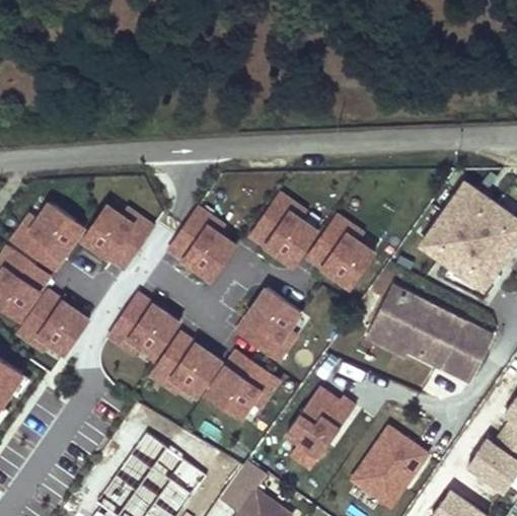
[(483,299),(516,250),(516,217),(464,180),(415,250),(483,299)]
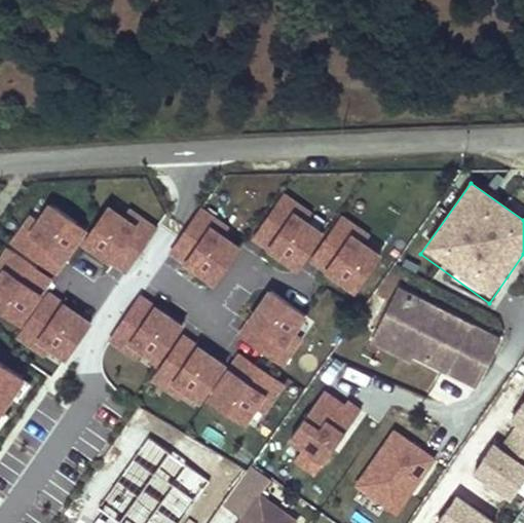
[(278,197),(250,243),(297,272),(303,263),(357,297),(383,256),(352,236),(358,228),(339,217),(331,230),(278,197)]
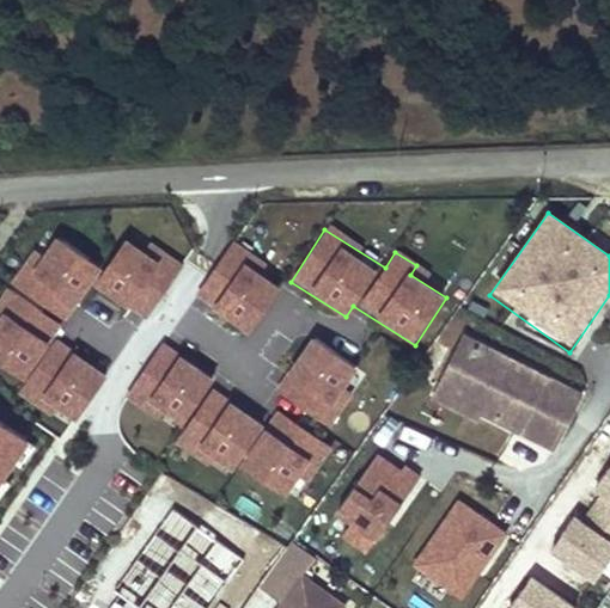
[(182,270),(129,235),(93,288),(146,324),(182,270)]
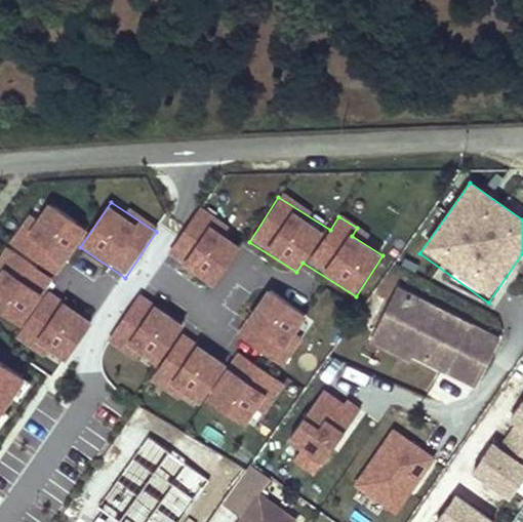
[(37,223),(26,215),(0,255),(0,325),(66,368),(95,322),(48,291),(87,231),(48,205),(37,223)]
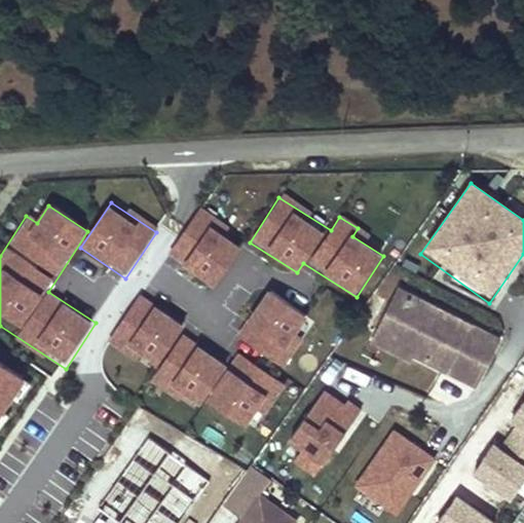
[(200,211),(164,259),(212,293),(247,246),(200,211)]
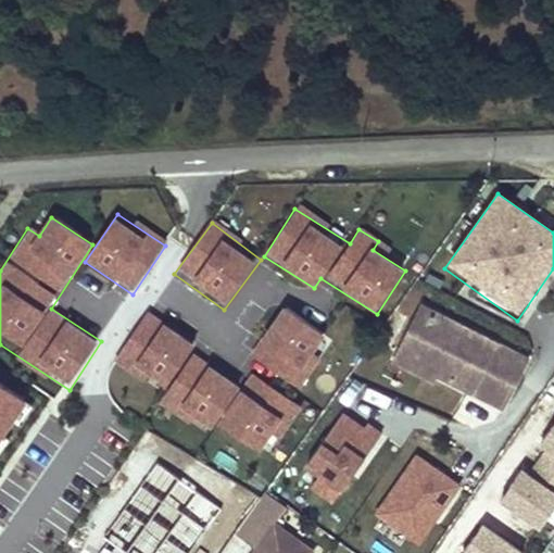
[(285,303),(249,352),(296,386),(331,337),(285,303)]
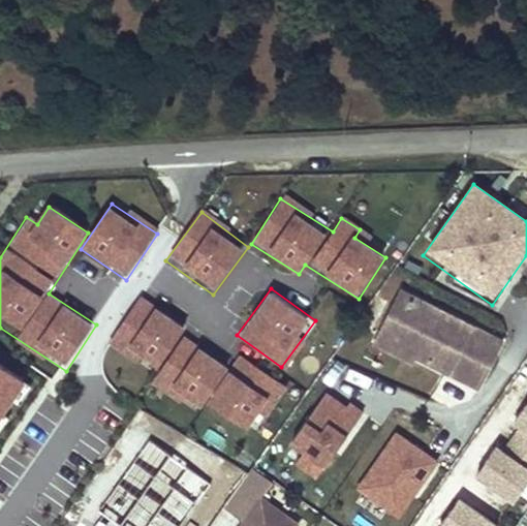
[(501,343),(400,292),(380,333),(415,349),(413,354),(478,387),(501,343)]
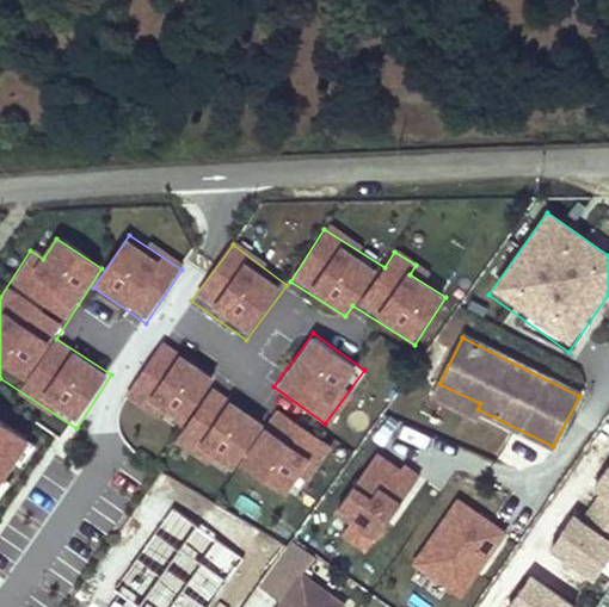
[(164,345),(124,398),(176,435),(215,382),(164,345)]
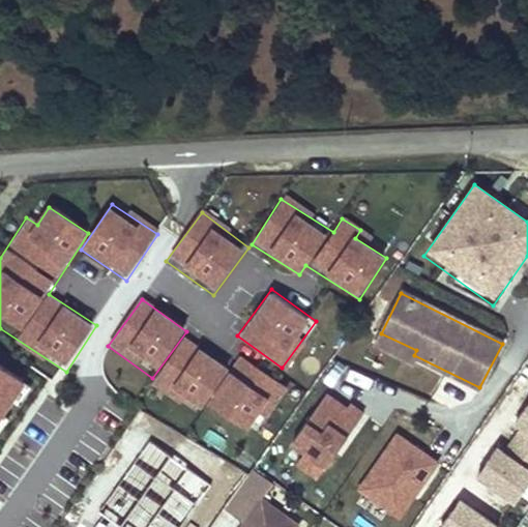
[(416,350),(381,333),(377,345),(410,362),(414,355),(416,350)]
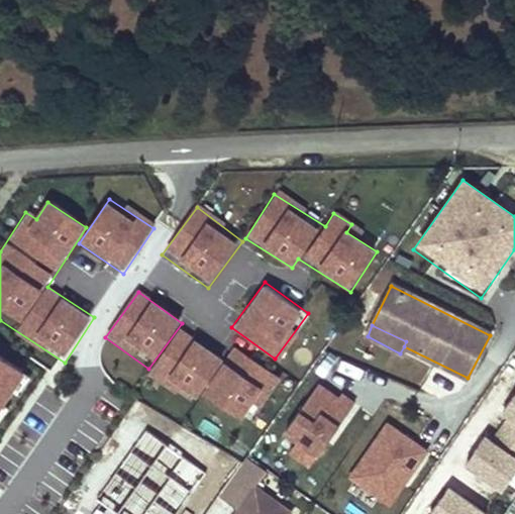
[(181,331),(147,377),(191,408),(205,389),(225,364),(181,331)]
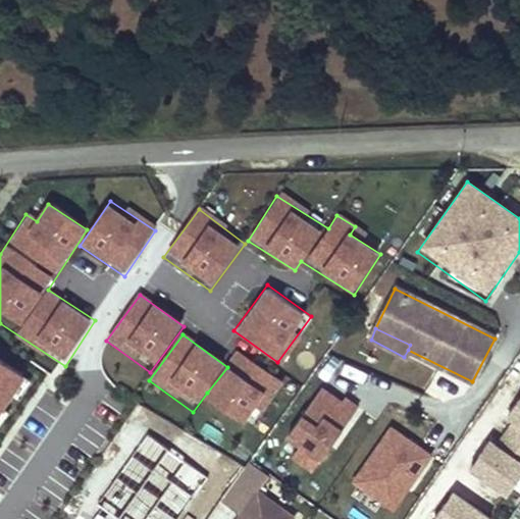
[(227,367),(207,393),(253,427),(287,380),(243,349),(227,367)]
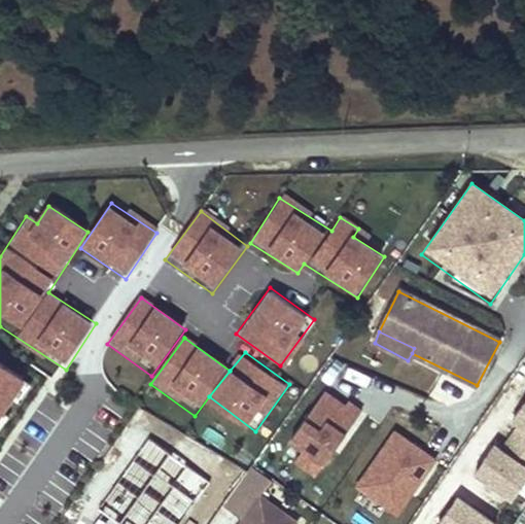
[(0,427),(29,381),(0,363),(0,427)]
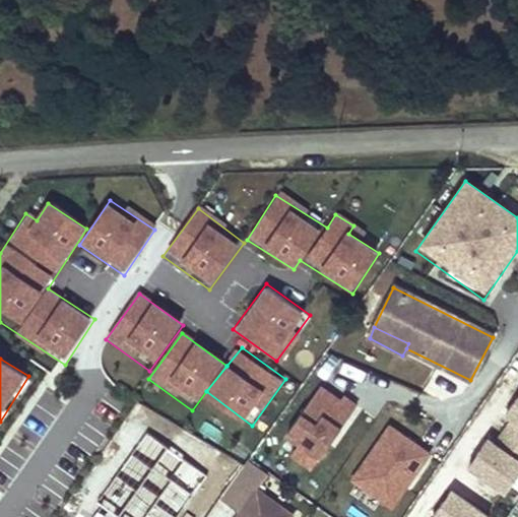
[(284,442),(323,464),(357,407),(318,385),(284,442)]
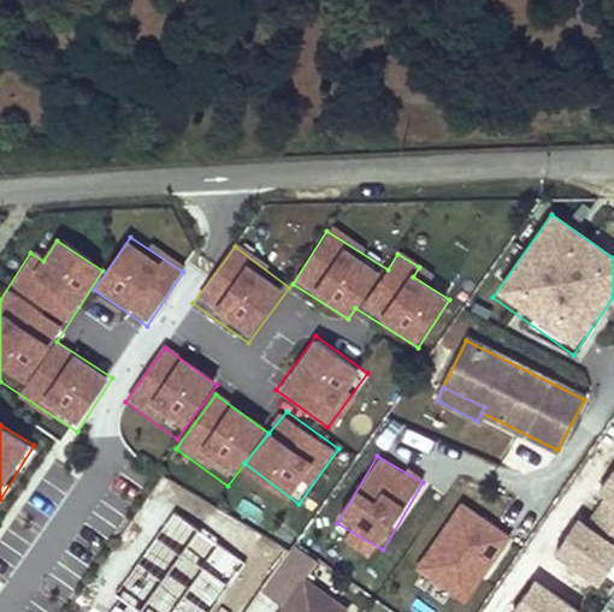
[(613,459),(558,564),(607,590),(613,575),(613,459)]
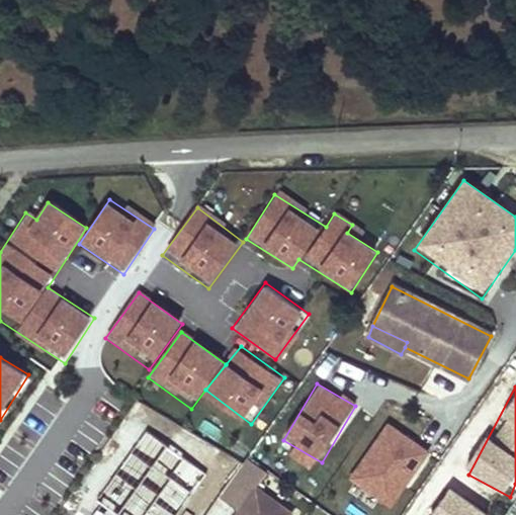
[(347,482),(392,511),(430,453),(385,424),(347,482)]
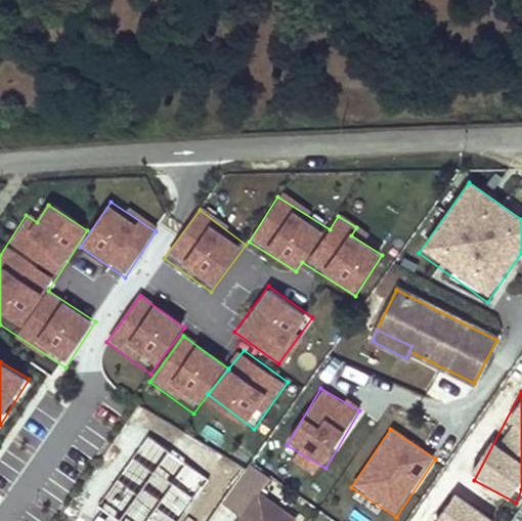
[(126,449),(131,452),(144,433),(138,430),(126,449)]
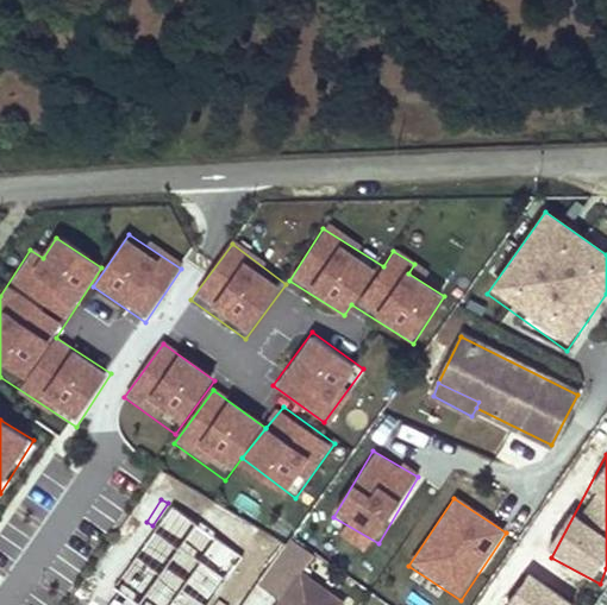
[(168,503),(152,525),(110,588),(133,604),(211,604),(225,584),(211,573),(230,546),(168,503)]
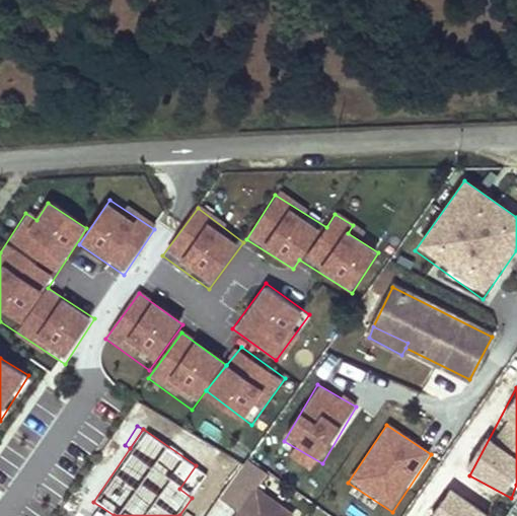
[(293,515),(257,491),(240,515),(293,515)]
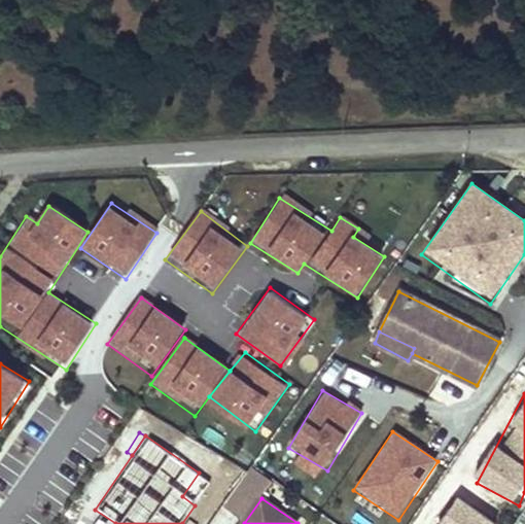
[(480,513),(470,523),(493,523),(480,513)]
